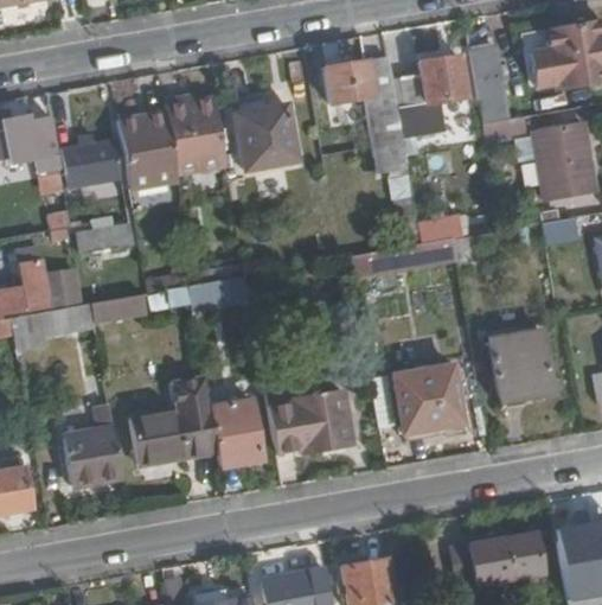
[(0,0),(0,6),(1,10),(32,4),(31,0),(0,0)]
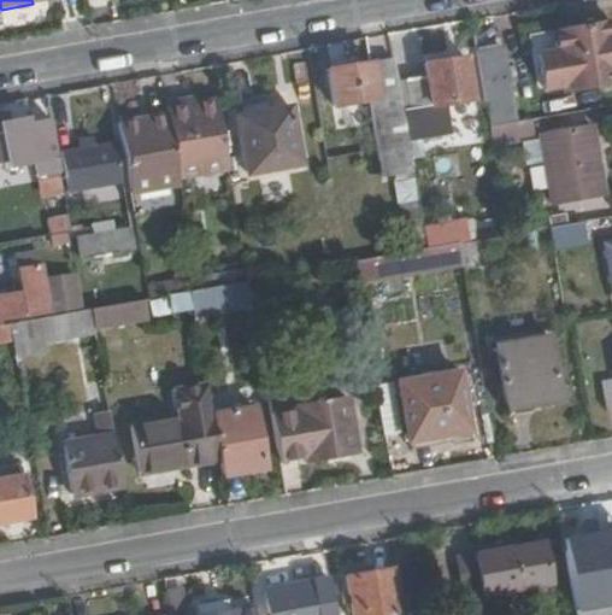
[(611,15),(535,28),(545,86),(565,82),(565,88),(611,80),(611,15)]
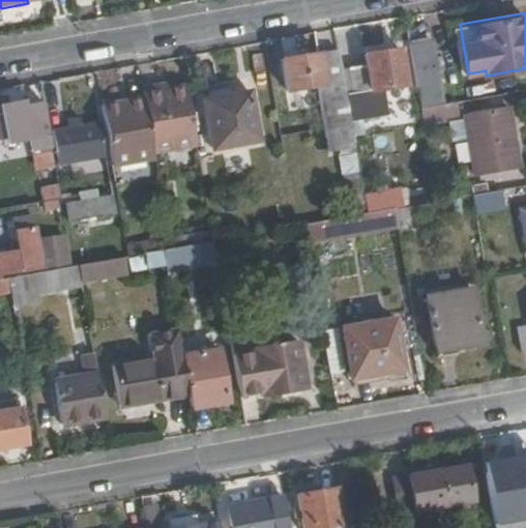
[(459,74),(453,33),(411,40),(422,106),(442,103),(439,78),(459,74)]
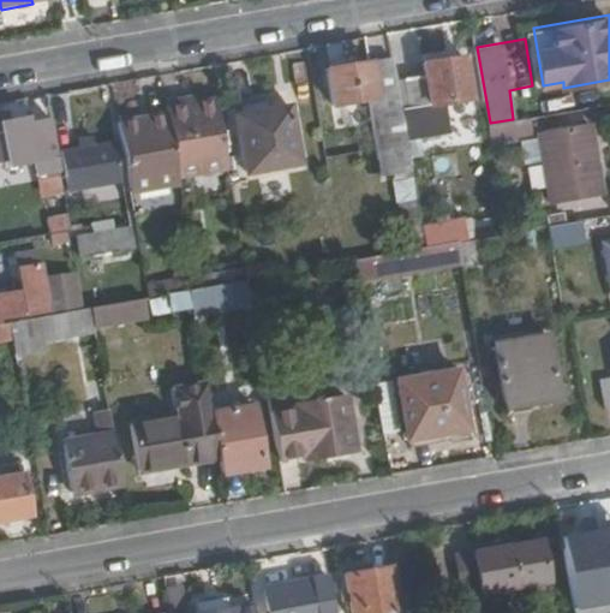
[(448,132),(443,103),(471,97),(464,55),(424,61),(425,75),(404,78),(408,109),(404,109),(408,140),(448,132)]
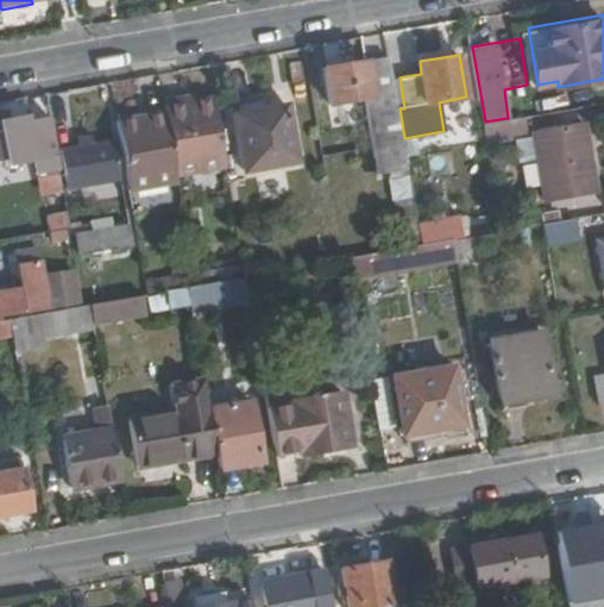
[(400,108),(391,56),(326,68),(332,105),(375,99),(385,167),(395,166),(406,227),(420,225),(404,138),(400,108)]
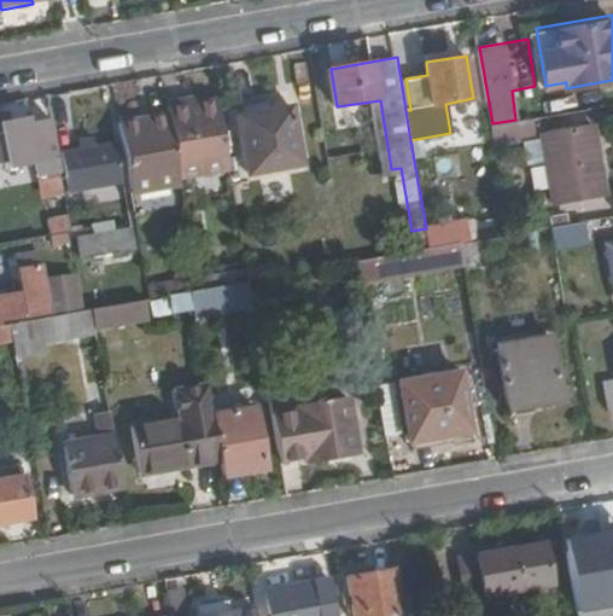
[(229,166),(217,97),(170,105),(171,112),(181,174),(229,166)]
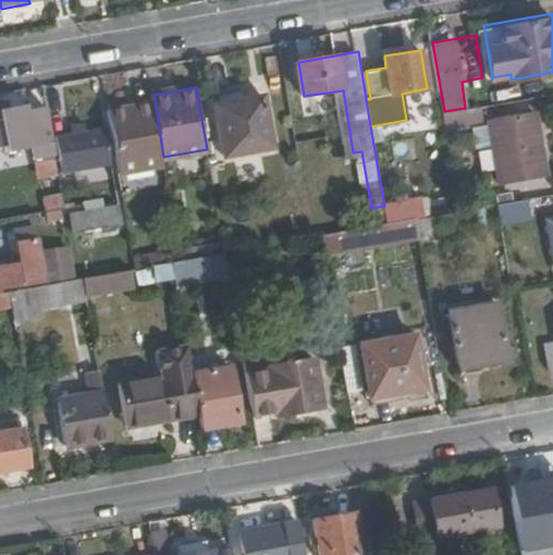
[(273,146),(263,96),(217,103),(225,155),(273,146)]
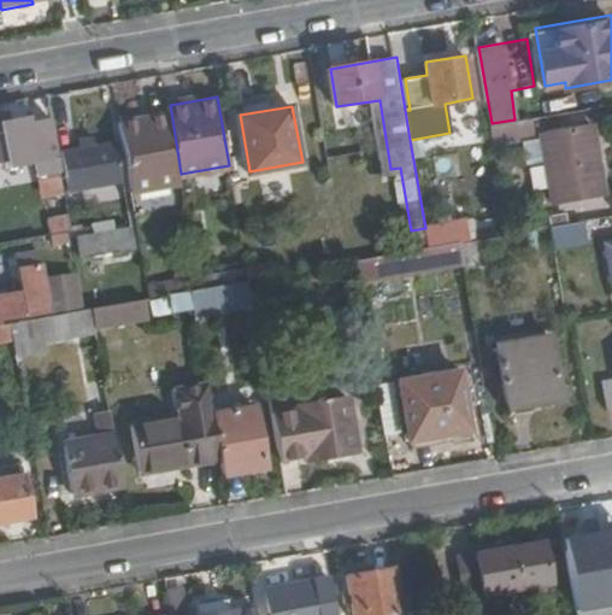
[(181,174),(171,112),(121,119),(133,189),(182,181),(181,174)]
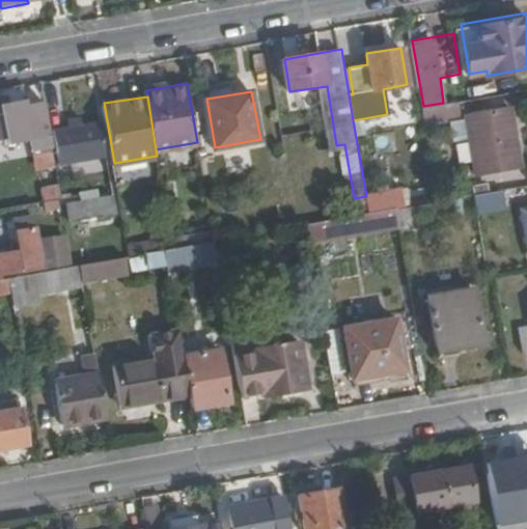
[(52,134),(47,101),(25,104),(24,100),(2,104),(1,99),(0,99),(0,136),(6,136),(7,142),(52,134)]
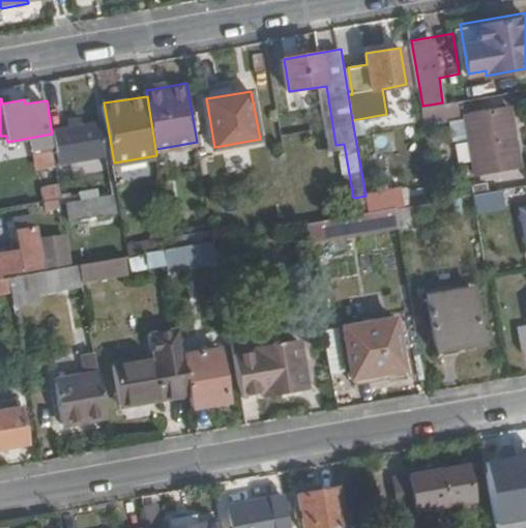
[(461,119),(458,100),(442,103),(422,106),(426,125),(461,119)]
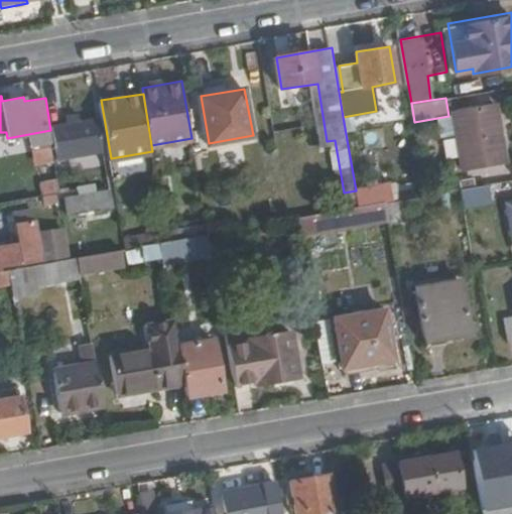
[(509,162),(498,102),(457,108),(467,168),(509,162)]
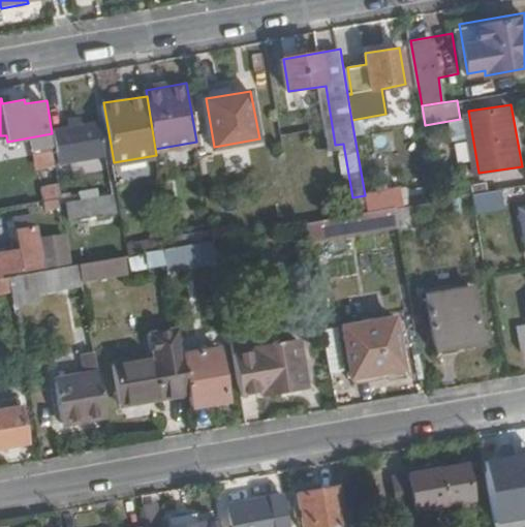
[(104,137),(101,121),(55,129),(58,147),(104,137)]
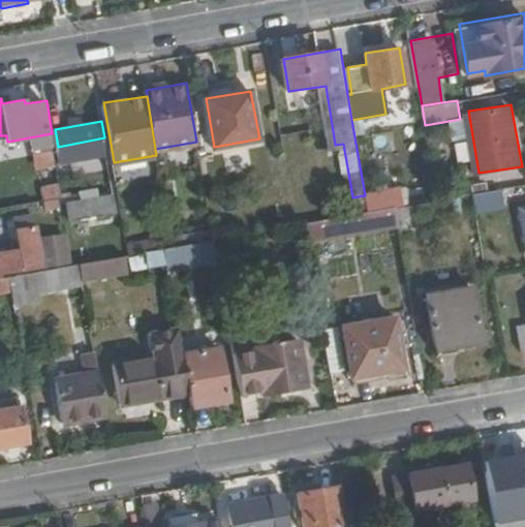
[(44,185),(51,209),(66,205),(61,181),(44,185)]
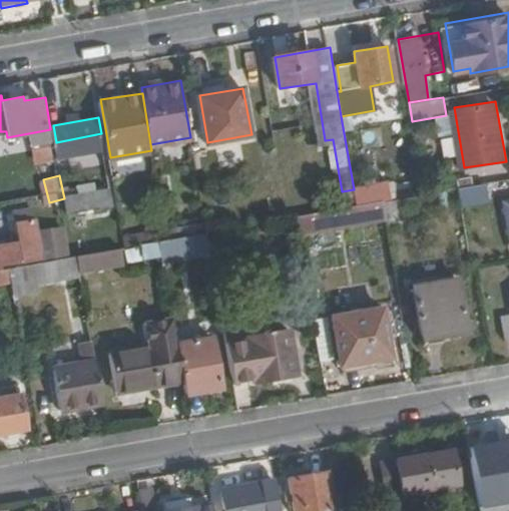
[(491,199),(489,181),(460,186),(463,204),(491,199)]
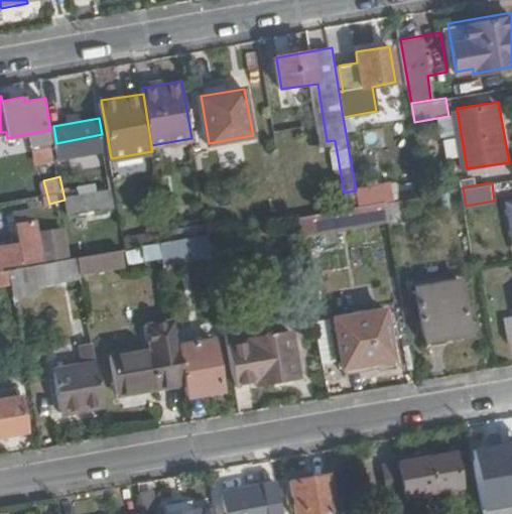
[(109,209),(106,191),(66,200),(69,216),(109,209)]
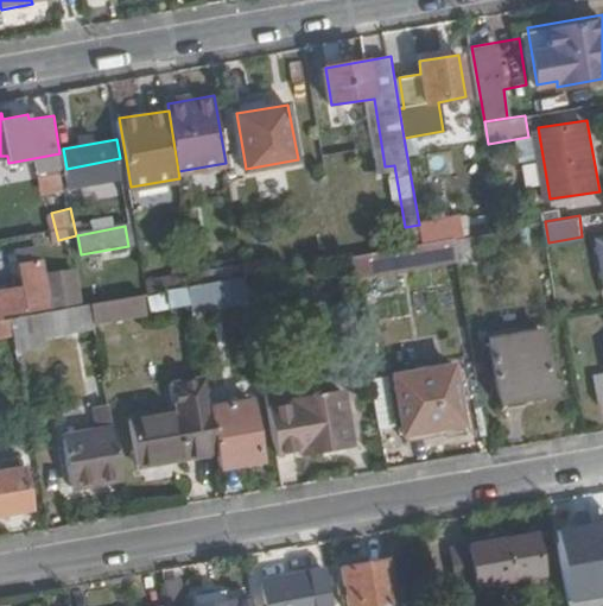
[(458,259),(455,238),(349,257),(353,277),(458,259)]
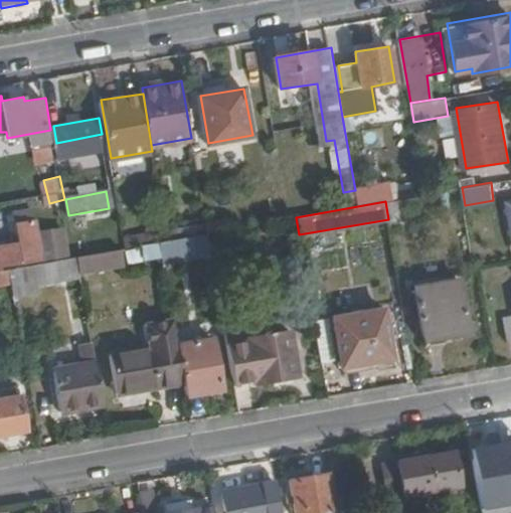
[(43,260),(34,211),(15,214),(20,241),(1,245),(4,268),(43,260)]
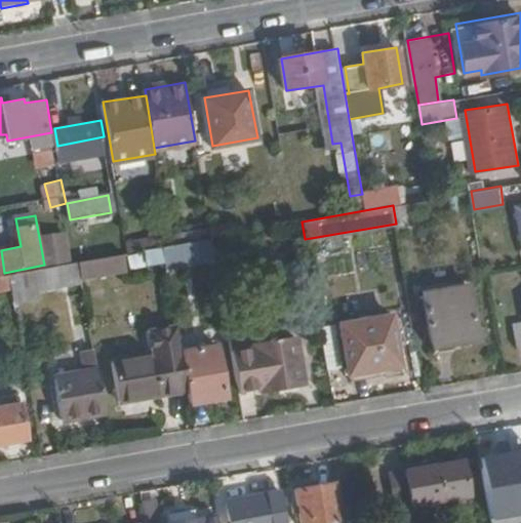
[(215,256),(212,237),(163,246),(166,266),(215,256)]
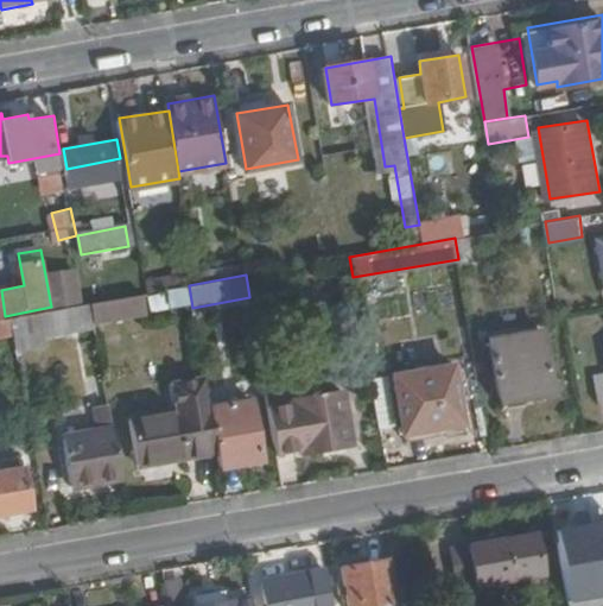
[(44,329),(74,324),(76,330),(96,327),(93,303),(12,317),(16,338),(17,347),(46,341),(44,329)]
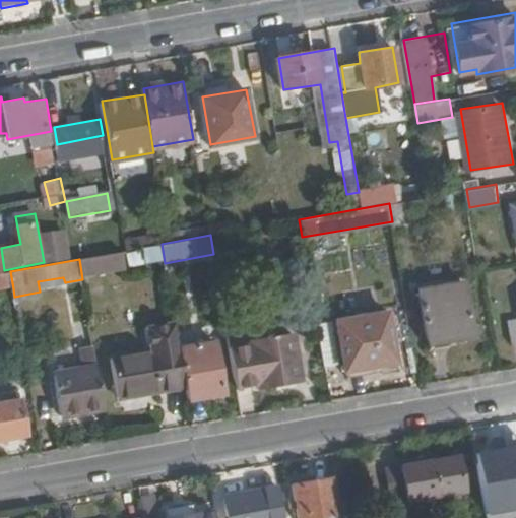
[(0,289),(13,288),(10,271),(0,272),(0,289)]
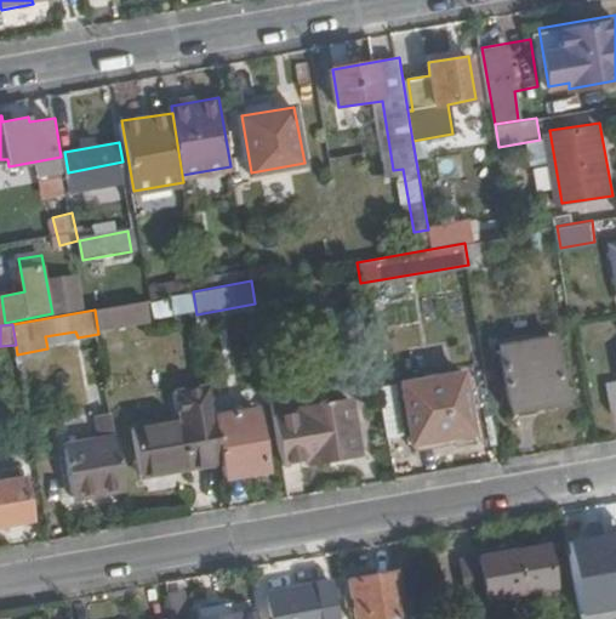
[(569,399),(558,342),(505,352),(514,407),(569,399)]
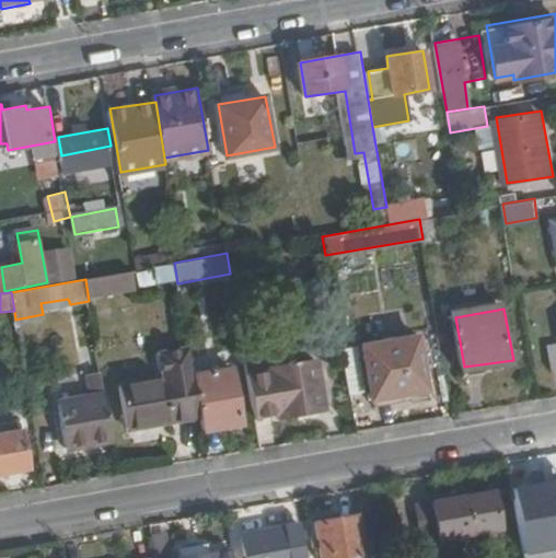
[(427,388),(416,334),(361,344),(371,398),(427,388)]
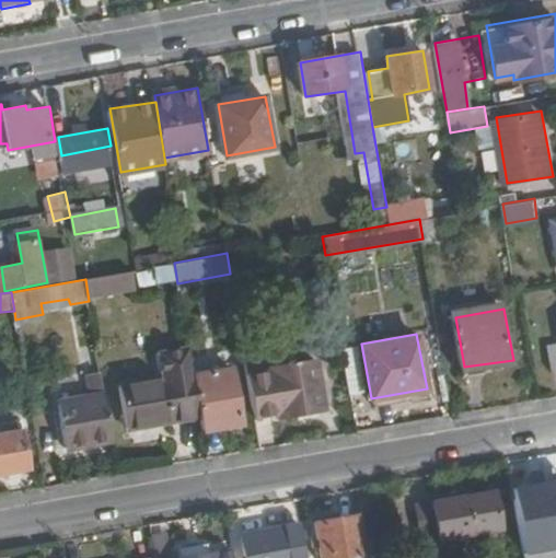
[(194,374),(189,348),(160,352),(164,379),(126,385),(134,427),(201,416),(194,374)]
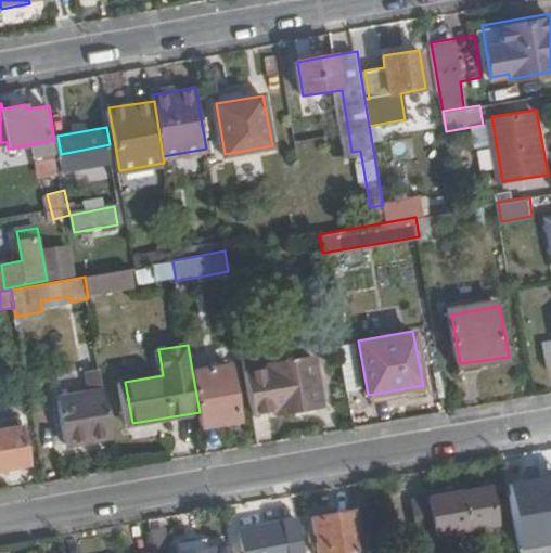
[(322,403),(314,355),(244,367),(253,416),(294,409),(295,418),(306,415),(306,412),(318,411),(317,404),(322,403)]
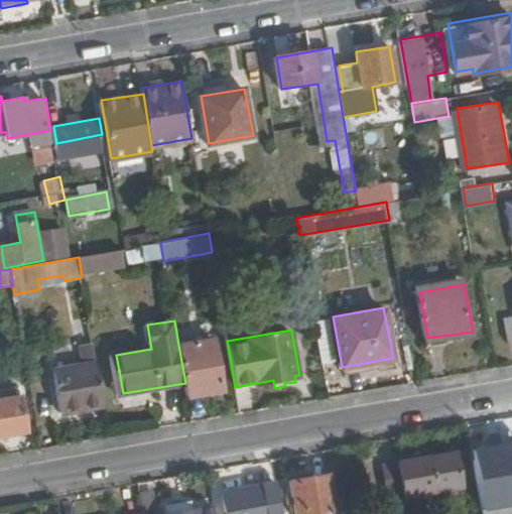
[(222,386),(214,339),(178,345),(185,383),(187,396),(210,393),(209,388),(222,386)]
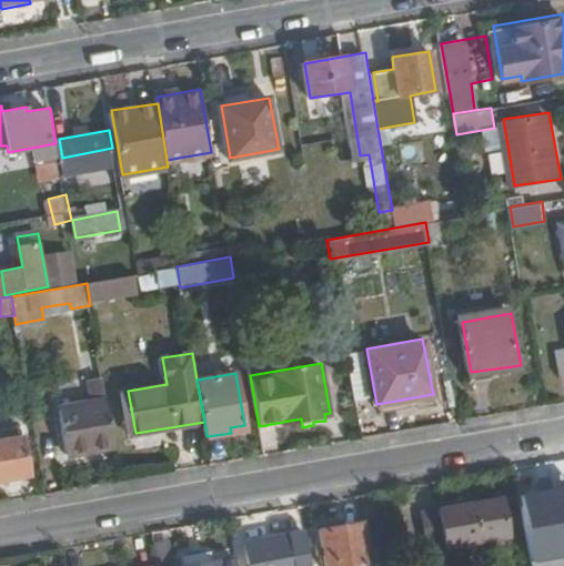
[(110,445),(106,421),(110,421),(103,377),(91,378),(93,402),(58,407),(67,452),(110,445)]
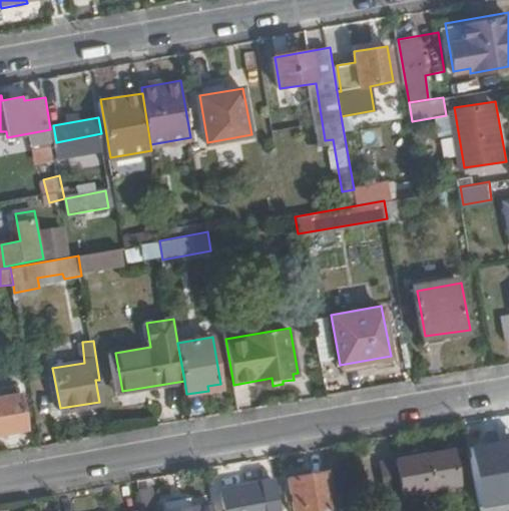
[(0,432),(25,428),(17,381),(0,383),(3,397),(0,397),(0,432)]
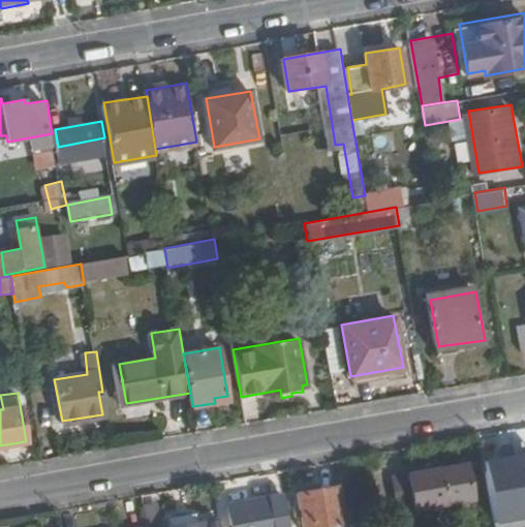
[(472,499),(466,464),(393,477),(399,513),(472,499)]
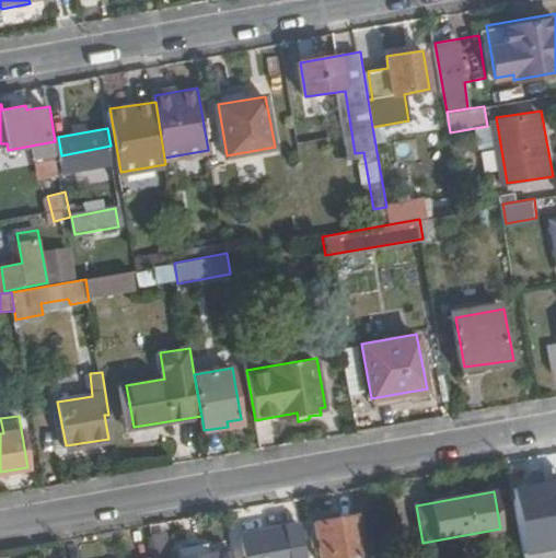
[(356,557),(365,557),(358,518),(316,523),(322,557),(356,557)]
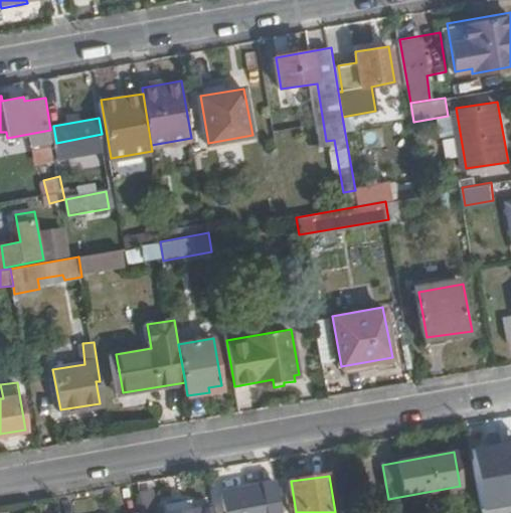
[(510,478),(490,481),(495,512),(510,512),(510,478)]
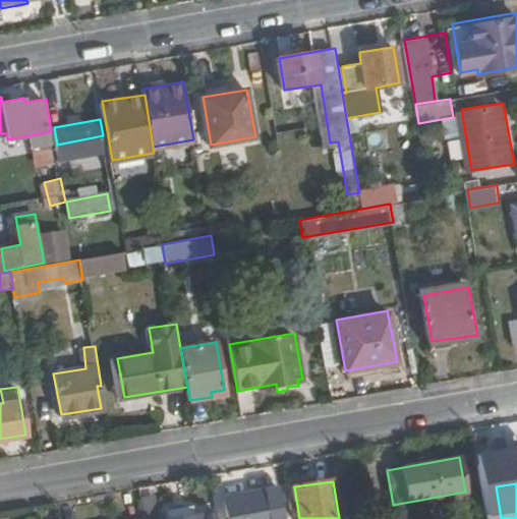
[(285,518),(280,488),(225,499),(228,518),(285,518)]
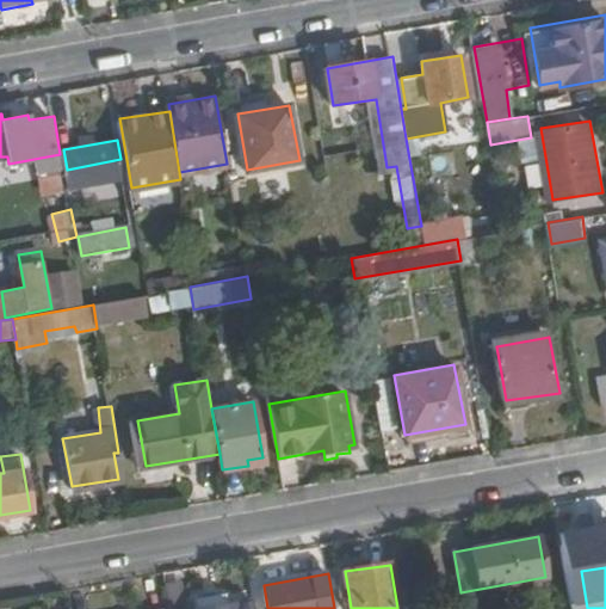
[(252,608),(252,601),(227,607),(223,598),(196,603),(196,608),(252,608)]
